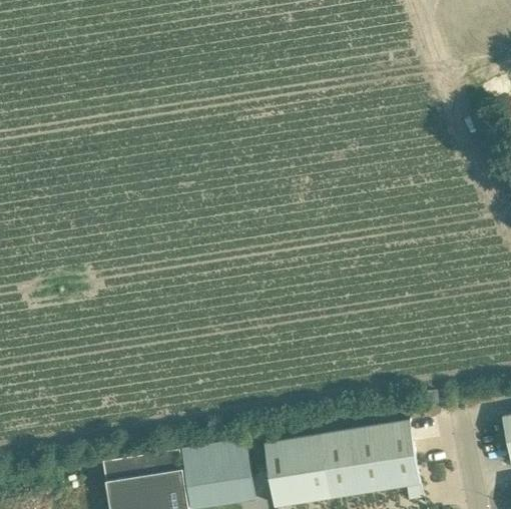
[(424,394),(425,406),(437,404),(435,393),(424,394)]
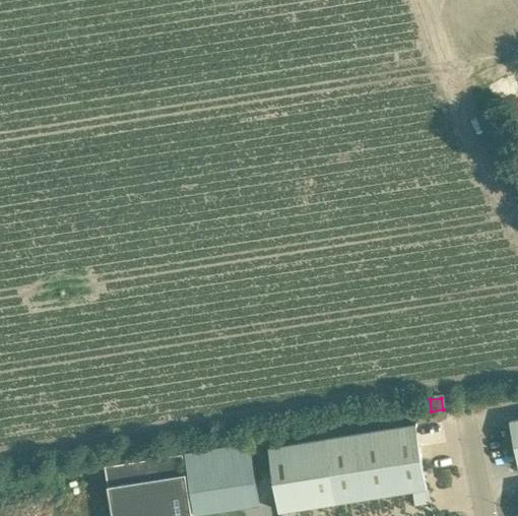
[(517,471),(517,421),(509,424),(517,471)]
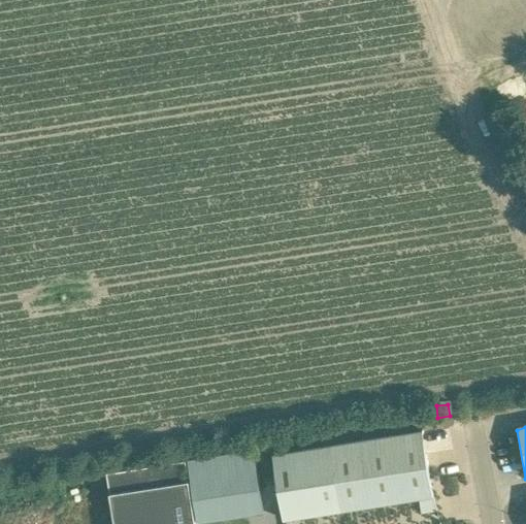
[(421,433),(271,457),(282,522),(431,498),(421,433)]
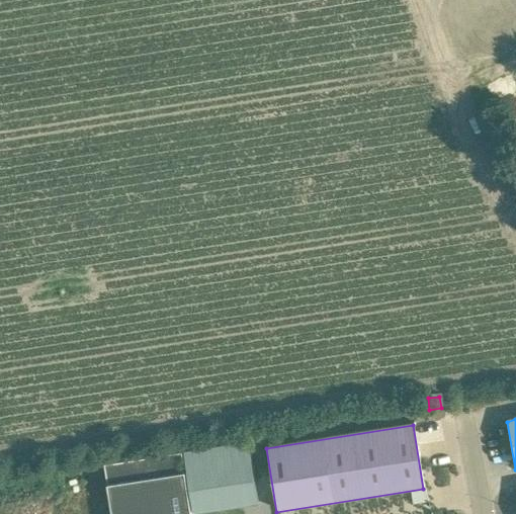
[(183,454),(192,513),(198,513),(257,504),(248,444),(183,454)]
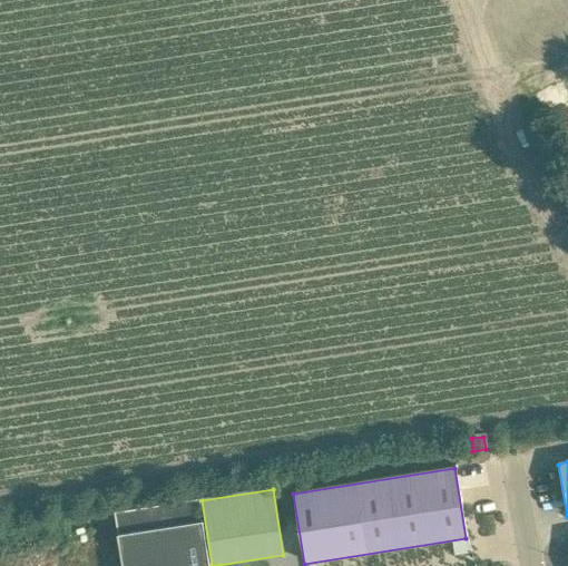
[(208,565),(199,500),(114,514),(120,565),(208,565)]
